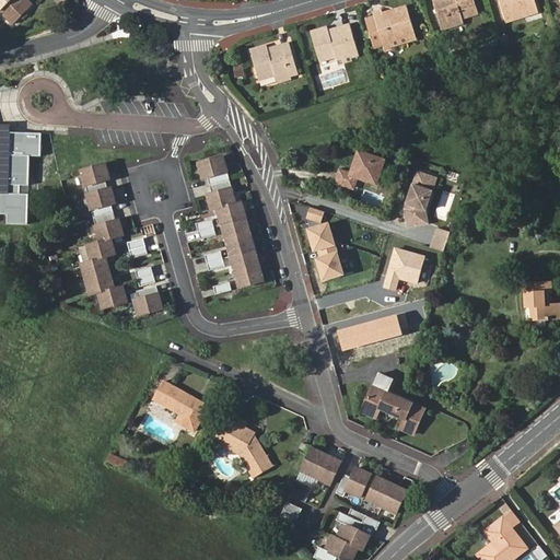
[(0,0),(0,12),(6,18),(23,0),(0,0)]
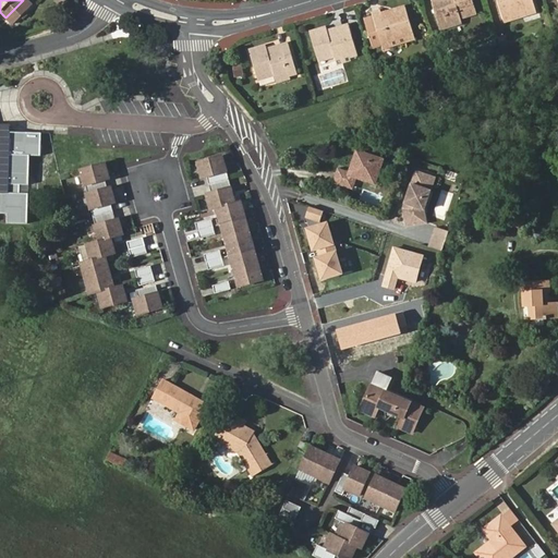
[(24,0),(23,0),(5,17),(13,25),(32,7),(24,0)]
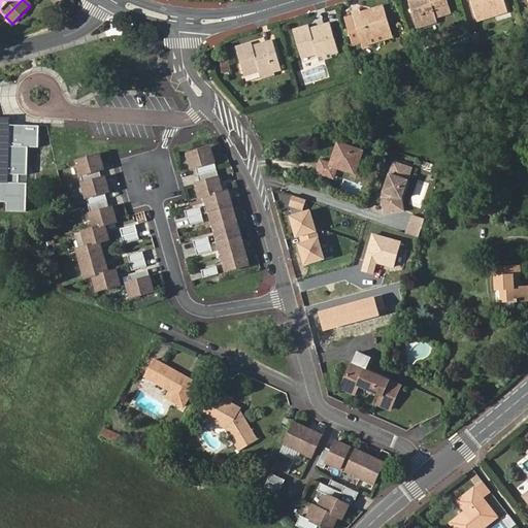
[(417,0),(409,2),(417,28),(436,22),(435,17),(451,12),(447,0),(417,0)]
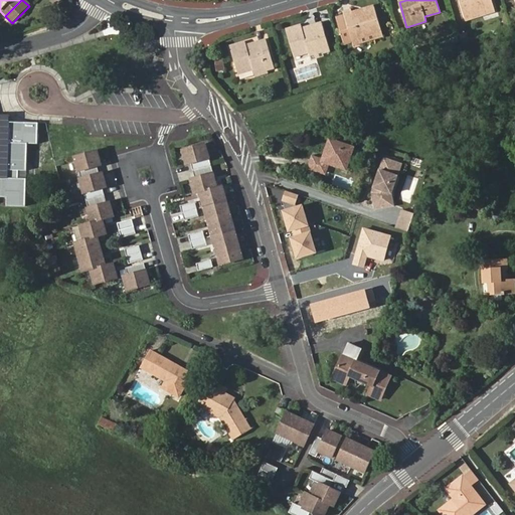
[(459,0),(464,15),(493,6),(491,0),(459,0)]
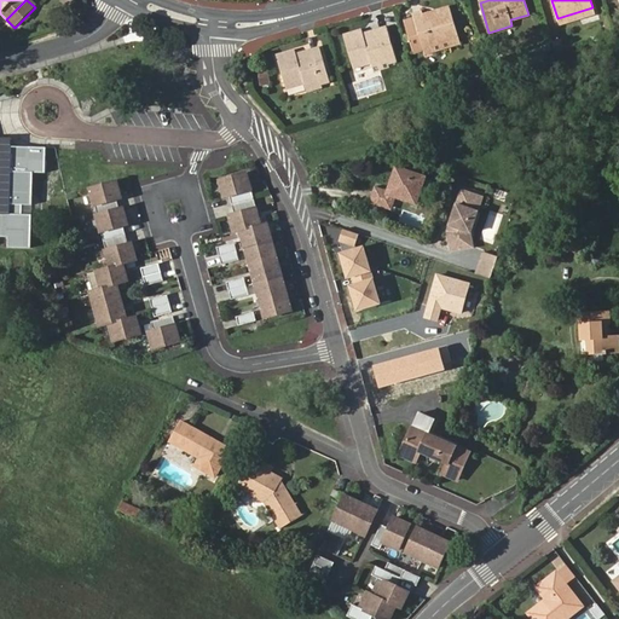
[(422,47),(457,36),(449,7),(423,16),(422,11),(412,13),(412,16),(414,19),(403,23),(411,51),(422,47)]
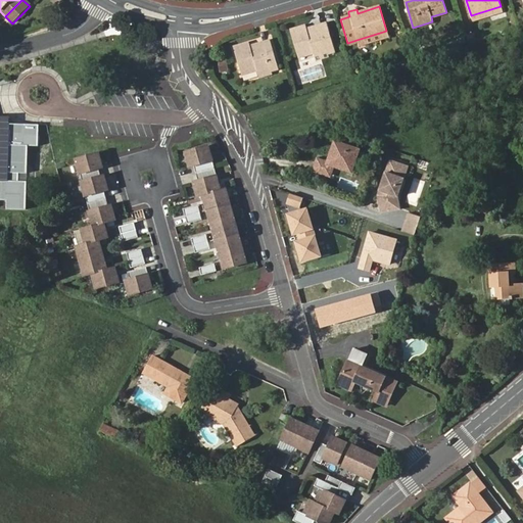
[(335,51),(327,27),(307,33),(306,29),(291,33),(298,57),(314,52),(315,57),(335,51)]
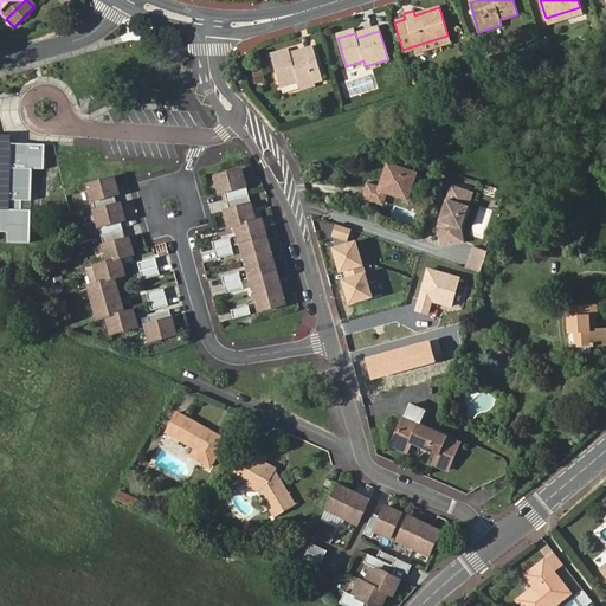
[(450,40),(447,36),(413,46),(414,51),(450,40)]
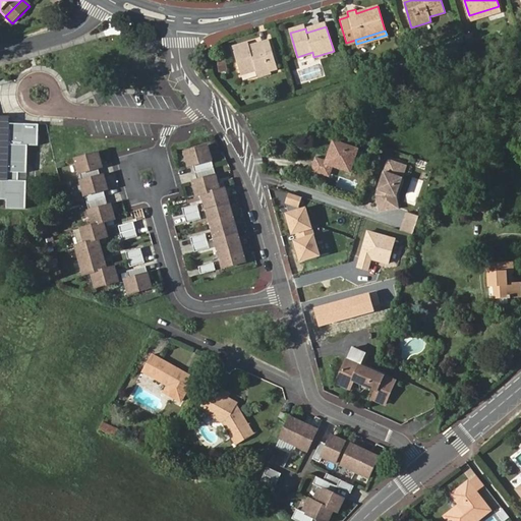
[(234,50),(240,74),(255,69),(257,74),(277,68),(270,44),(249,50),(248,46),(234,50)]
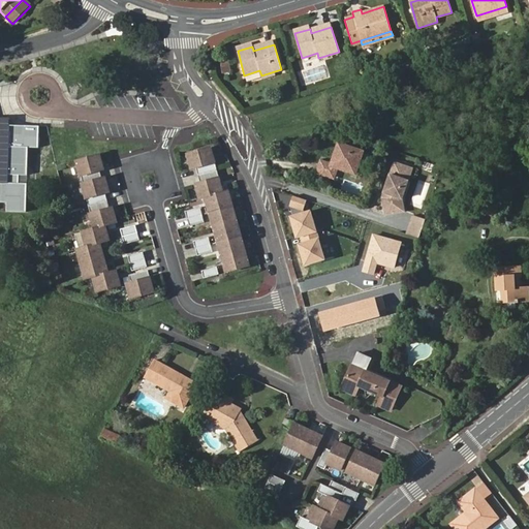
[(221,65),(223,73),(231,71),(229,63),(221,65)]
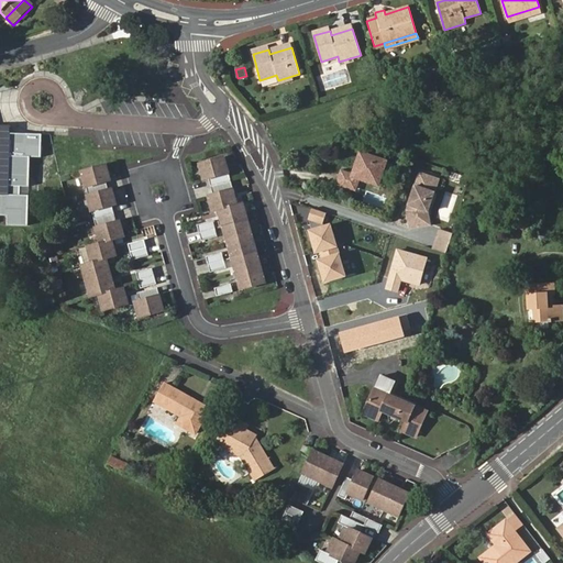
[(11,125),(0,125),(0,140),(9,140),(10,133),(11,125)]
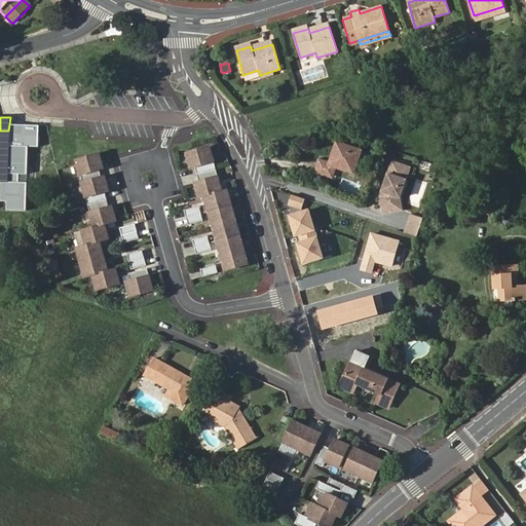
[(0,200),(6,201),(6,211),(27,212),(27,183),(19,182),(19,174),(28,175),(28,147),(38,147),(39,125),(9,124),(8,130),(0,130),(0,200)]
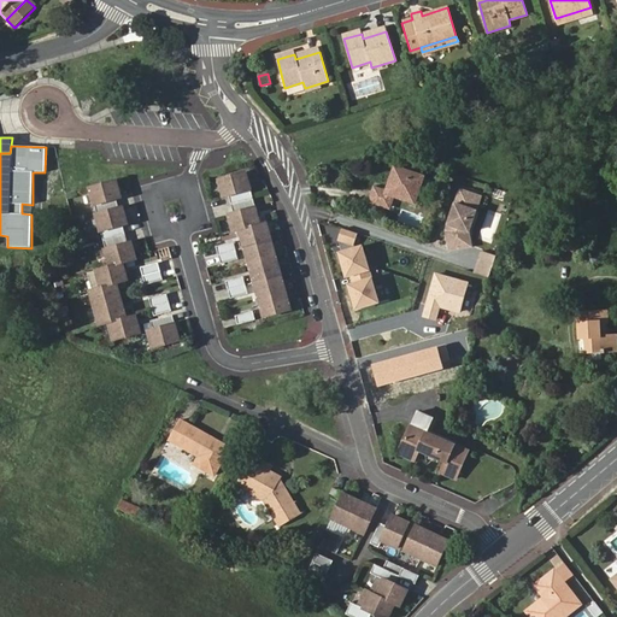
[(422,175),(395,166),(387,191),(374,187),(370,199),(388,205),(392,193),(413,201),(422,175)]
